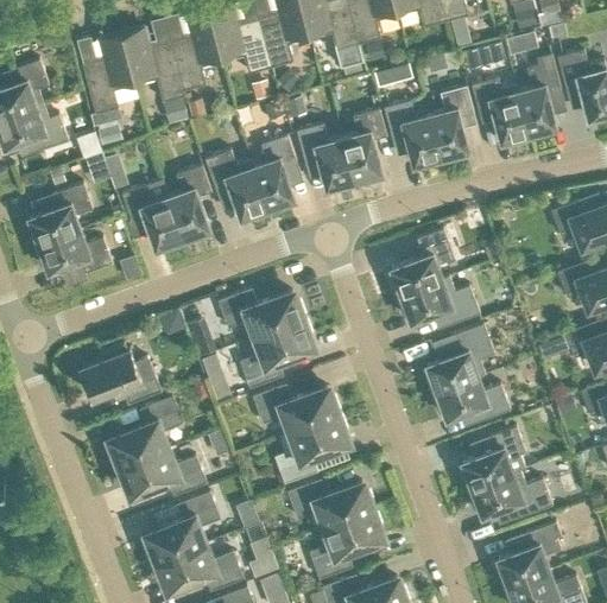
[(273,0),(277,12),(257,18),(270,67),(292,61),(288,44),(309,38),(298,0),(273,0)]
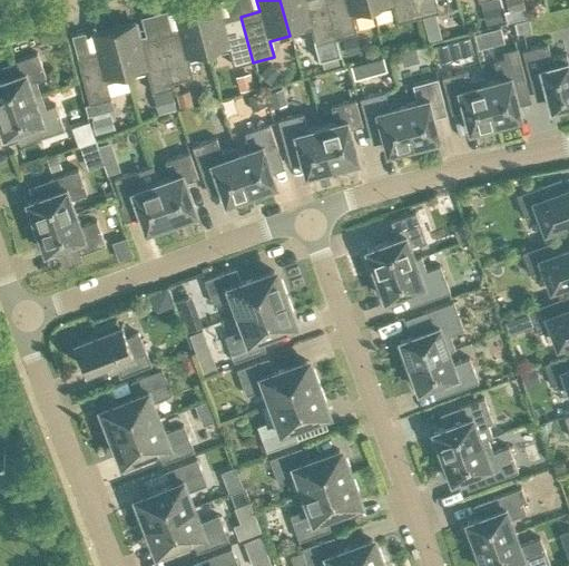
[(280,0),(290,36),(310,30),(317,62),(339,57),(334,41),(323,0),(280,0)]
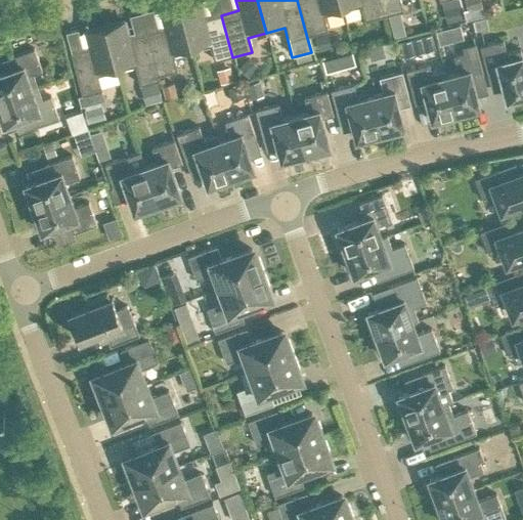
[(322,17),(341,12),(337,0),(297,0),(307,38),(327,33),(322,17)]
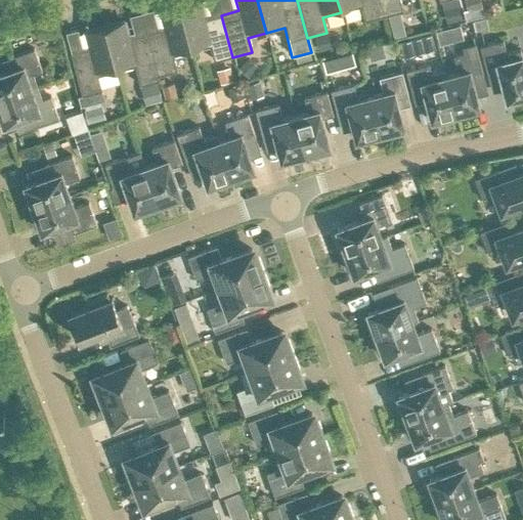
[(337,0),(341,12),(359,8),(363,23),(383,17),(378,0),(337,0)]
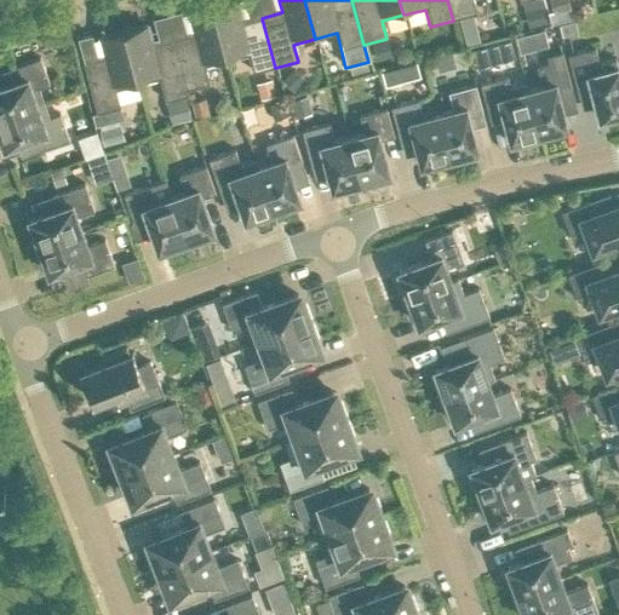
[(447,0),(453,21),(476,15),(471,0),(447,0)]
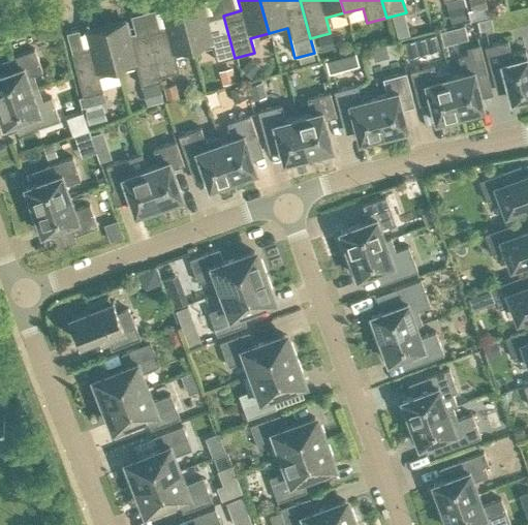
[(457,0),(444,3),(451,27),(465,23),(462,9),(465,9),(462,0),(457,0)]
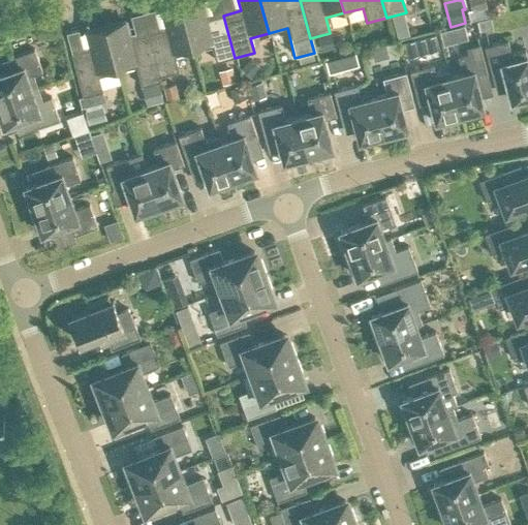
[(482,0),(468,0),(467,0),(470,13),(485,10),(482,0)]
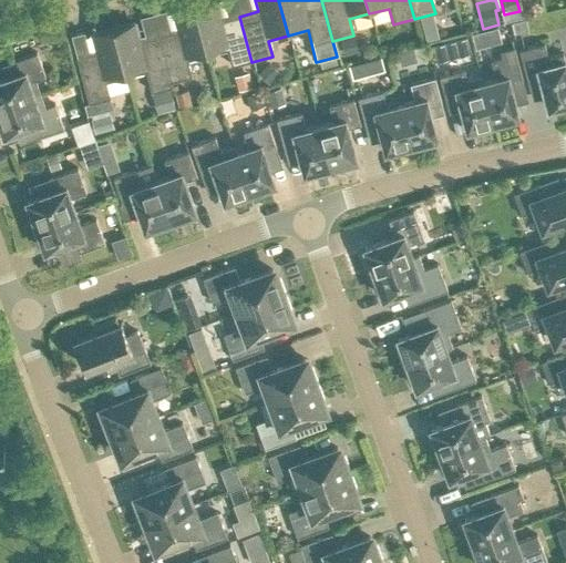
[(216,3),(194,9),(206,57),(226,52),(230,68),(251,62),(239,17),(220,21),(216,3)]
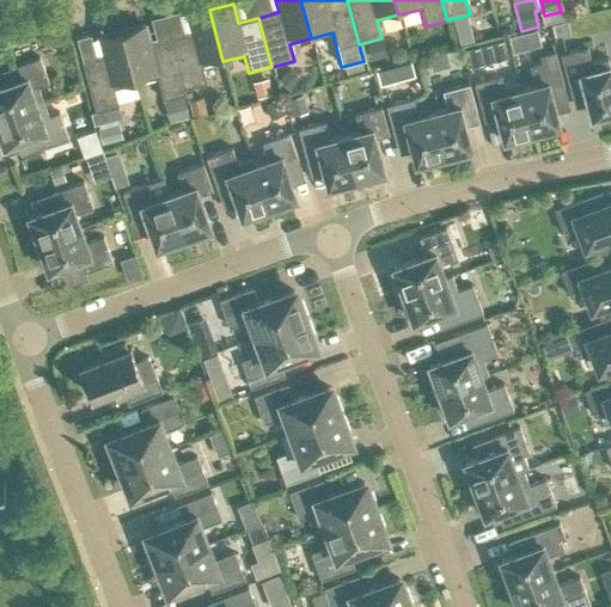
[(191,36),(171,41),(184,91),(206,85),(202,67),(222,61),(209,10),(185,17),(191,36)]
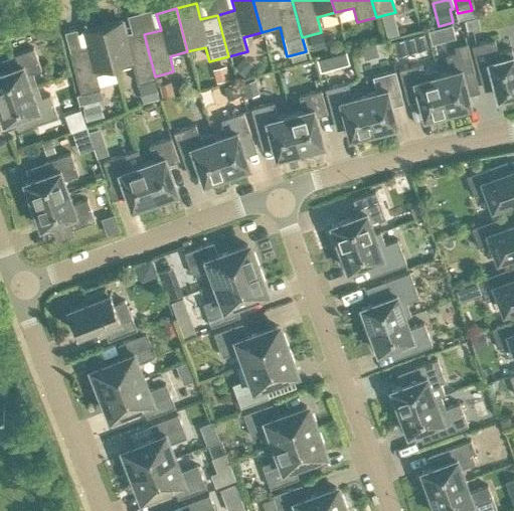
[(464,23),(466,33),(479,29),(476,19),(464,23)]
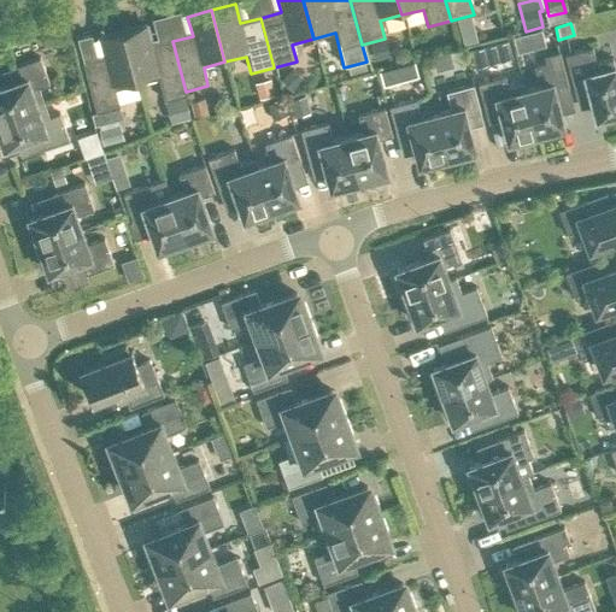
[(146,28),(123,34),(136,86),(158,80),(164,104),(187,98),(186,92),(172,41),(152,47),(146,28)]
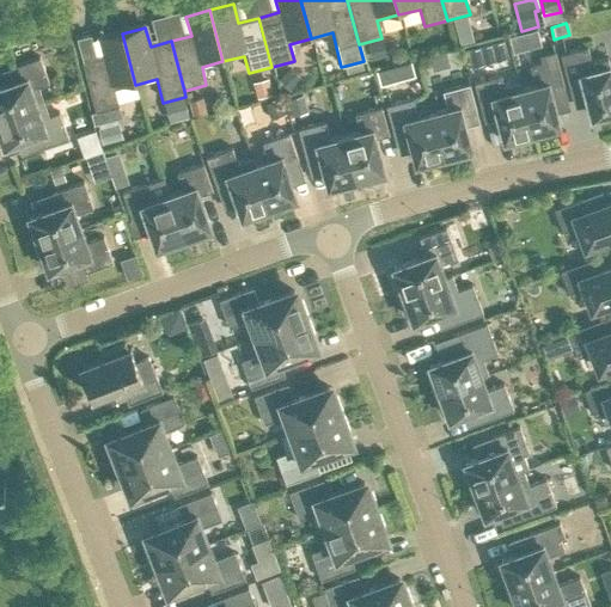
[(526,35),(530,50),(541,48),(536,31),(526,35)]
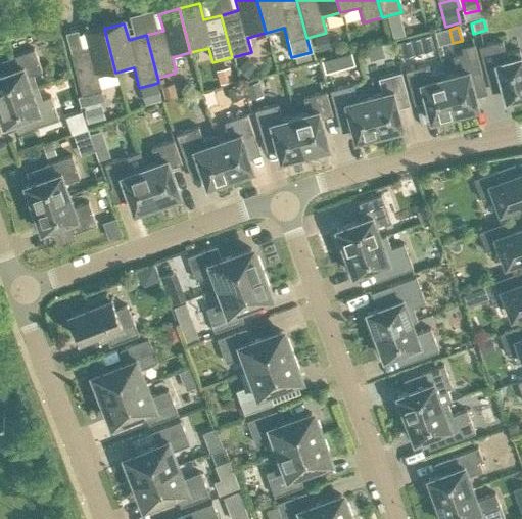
[(115,73),(104,29),(84,34),(88,50),(69,55),(82,98),(77,99),(79,108),(95,104),(93,95),(101,93),(97,78),(115,73)]
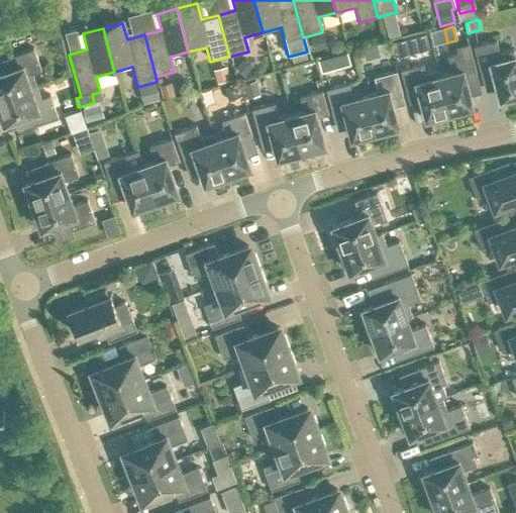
[(322,36),(309,39),(312,52),(325,48),(322,36)]
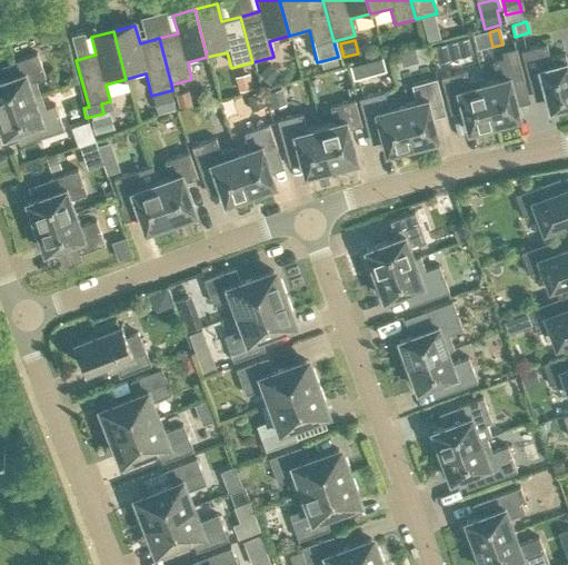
[(431,47),(436,65),(449,61),(445,43),(431,47)]
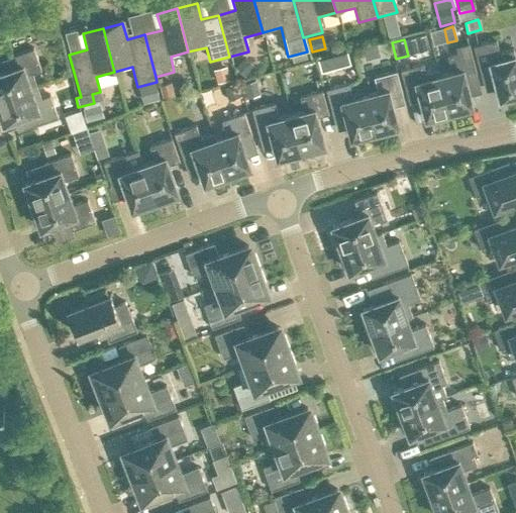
[(503,99),(504,103),(515,99),(515,64),(512,52),(499,55),(496,41),(473,47),(480,75),(492,72),(499,100),(503,99)]
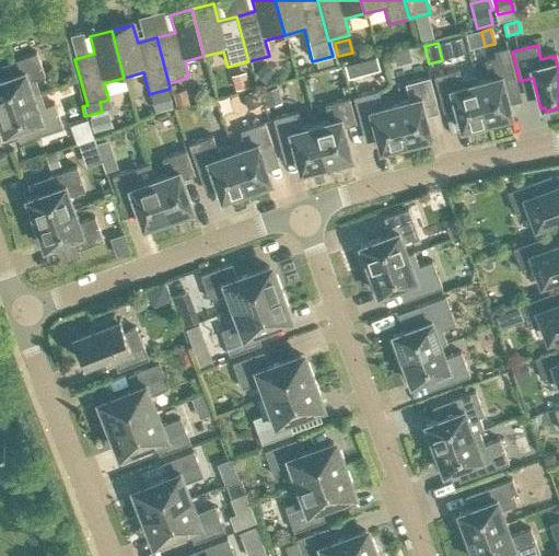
[(489,80),(476,83),(487,128),(508,123),(507,118),(511,117),(503,87),(516,83),(508,49),(493,53),(496,59),(485,61),(489,80)]
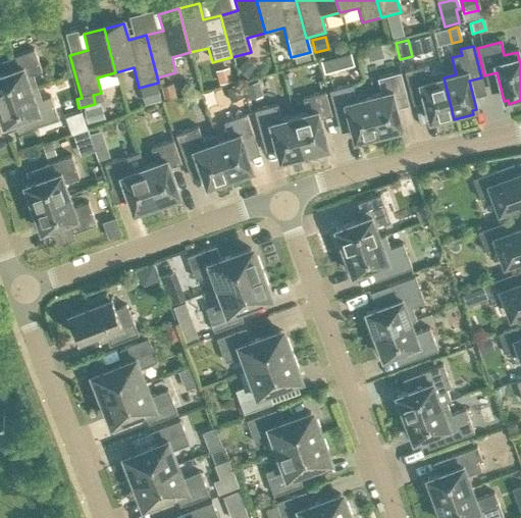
[(0,102),(37,89),(32,76),(41,73),(33,51),(10,59),(14,71),(0,75),(0,102)]
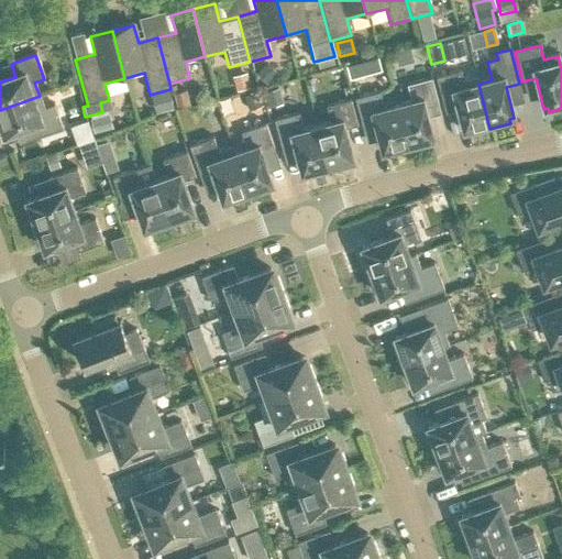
[(333,65),(331,58),(319,62),(321,68),(333,65)]
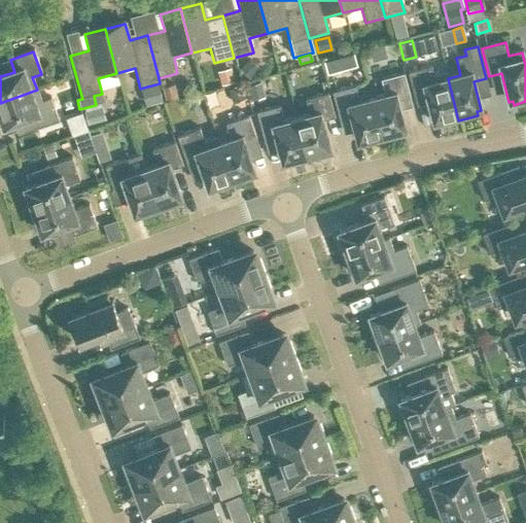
[(323,63),(326,75),(340,72),(337,60),(323,63)]
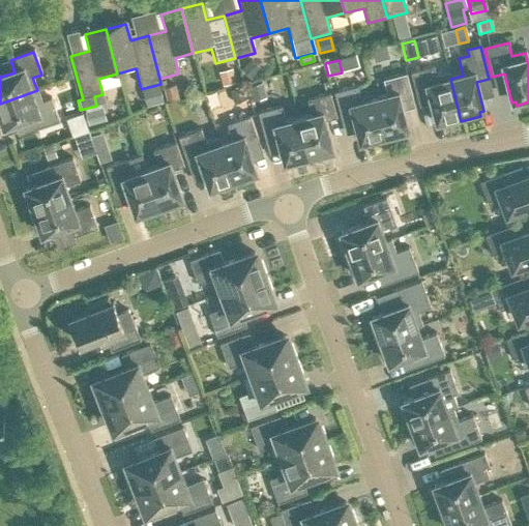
[(251,61),(240,71),(251,81),(260,70),(251,61)]
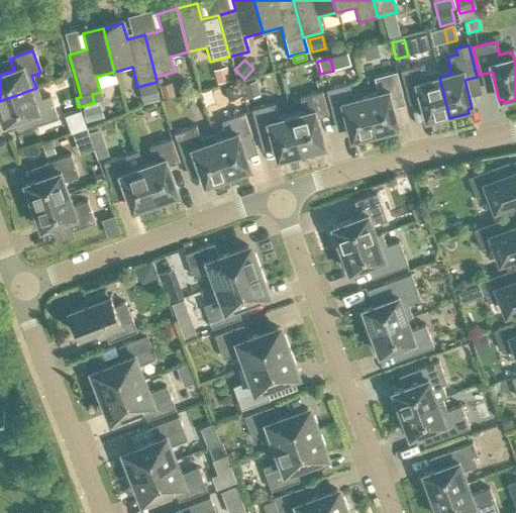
[(449,118),(439,77),(438,71),(425,75),(422,66),(400,71),(406,95),(417,92),(424,120),(429,119),(430,123),(449,118)]
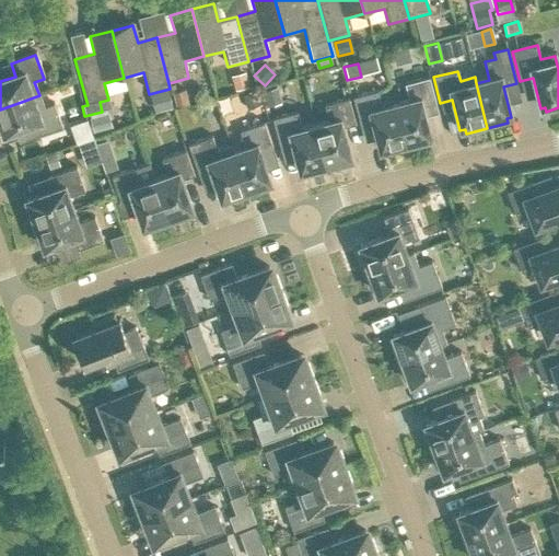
[(229,80),(233,94),(246,91),(242,77),(229,80)]
